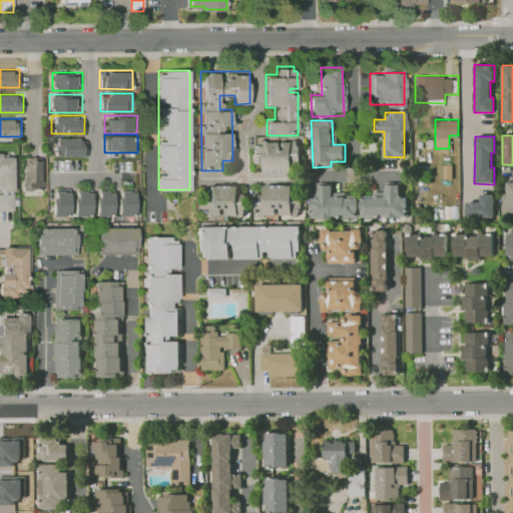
[(53,138),(86,138),(86,156),(53,156),(53,138)]
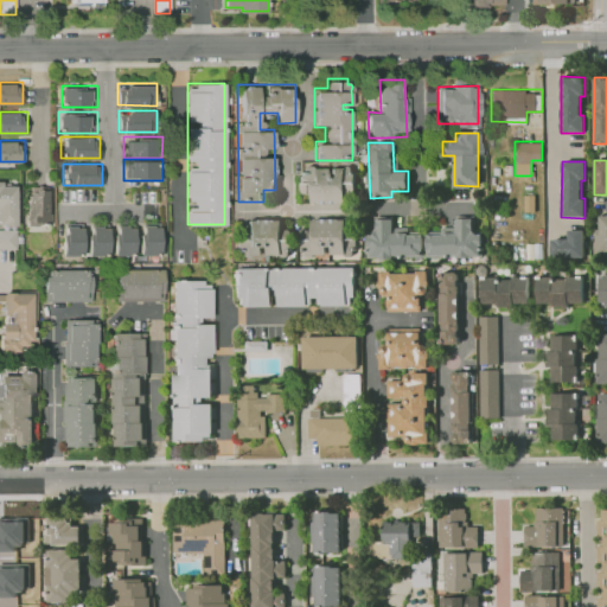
[(311,200),(345,200),(345,191),(355,191),(355,165),(302,165),(302,191),(311,191),(311,200)]
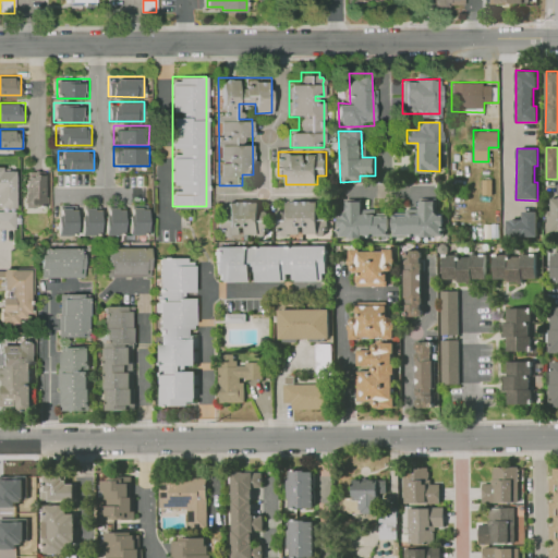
[(0,170),(14,170),(14,206),(0,206),(0,170)]
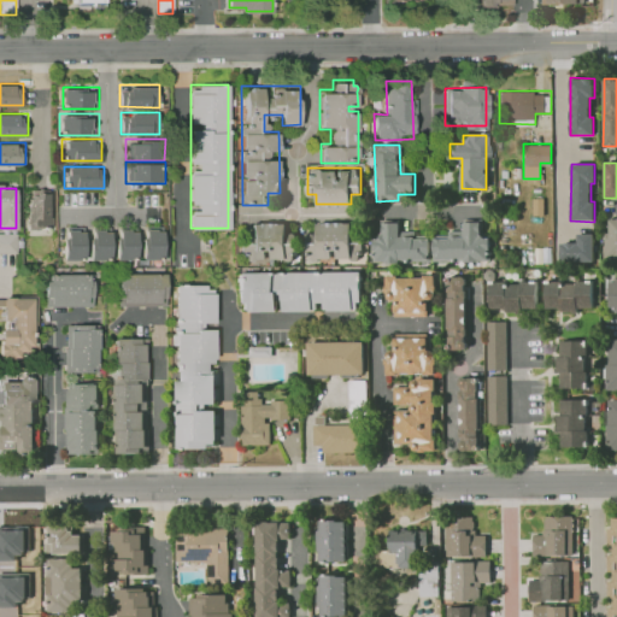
[(29,228),(28,188),(51,188),(51,228),(29,228)]
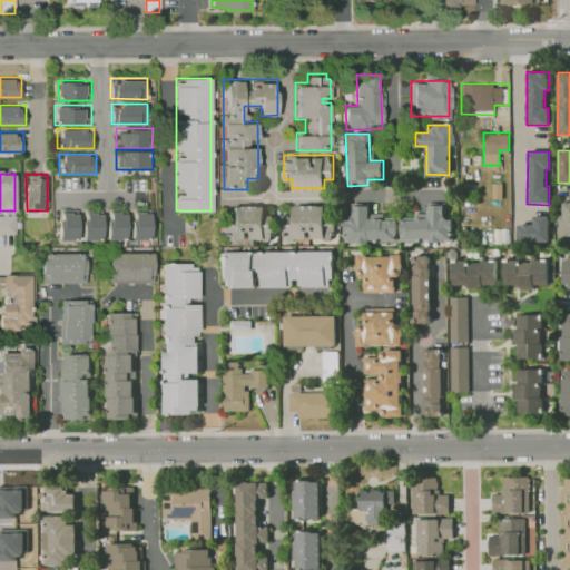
[(559,200),(569,199),(569,236),(560,236),(559,205),(559,200)]
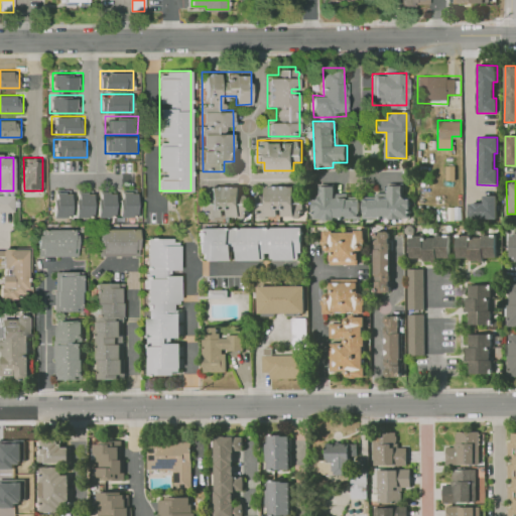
[(362,218),(408,219),(409,200),(404,200),(404,183),(385,182),(385,198),(362,197),(362,218)]
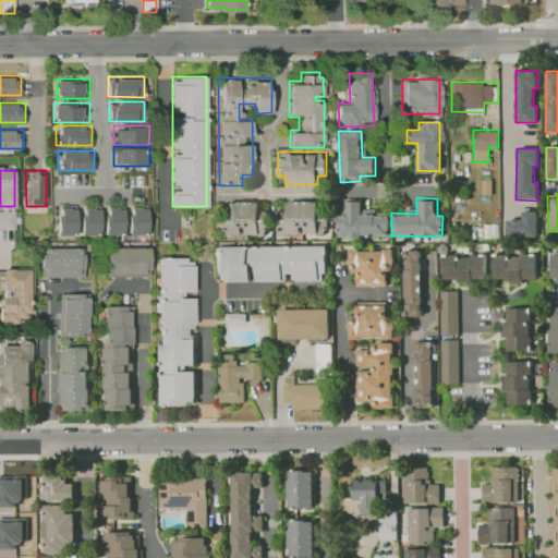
[(337,235),(388,235),(388,216),(361,216),(361,201),(344,201),(344,217),(337,217),(337,235)]
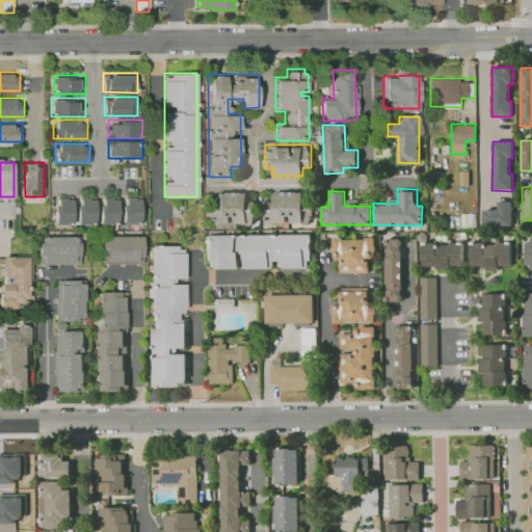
[(209,223),(255,223),(256,192),(209,192),(209,223)]
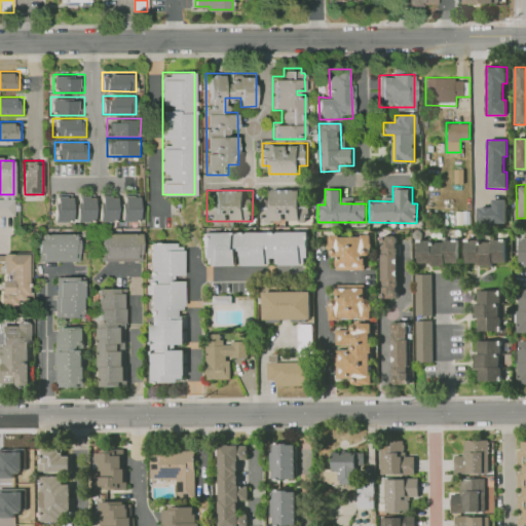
[(262,222),(307,221),(306,191),(262,191),(262,222)]
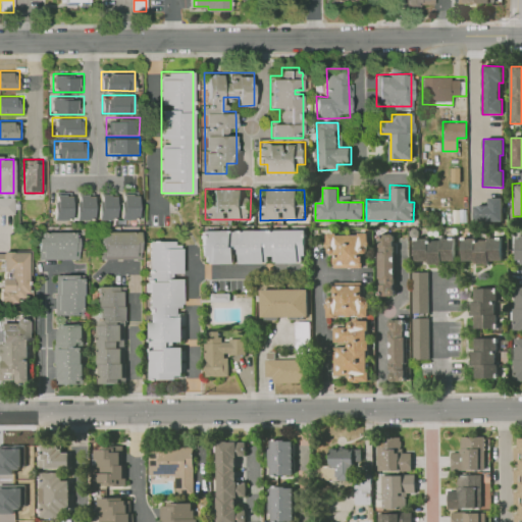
[(75,219),(75,191),(93,191),(94,218),(75,219)]
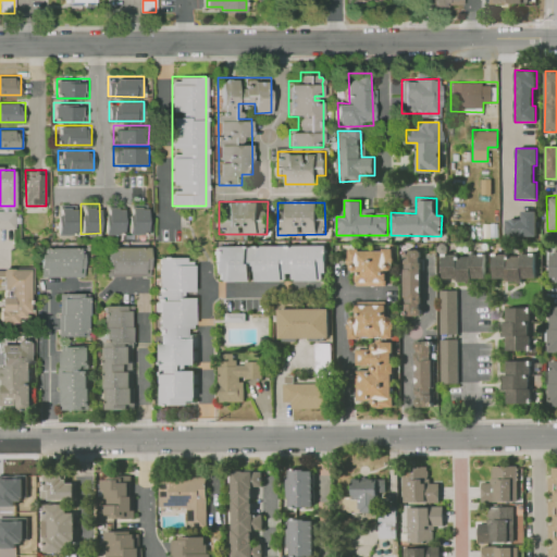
[(104,233),(103,203),(123,203),(123,233),(104,233)]
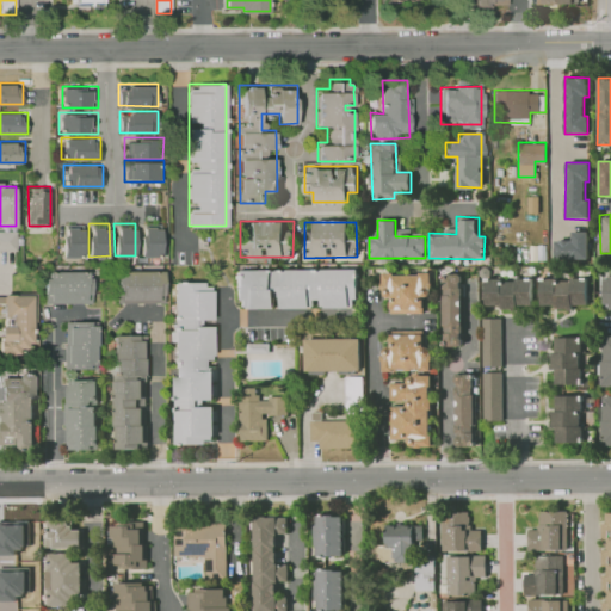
[(140,255),(140,223),(160,223),(160,255),(140,255)]
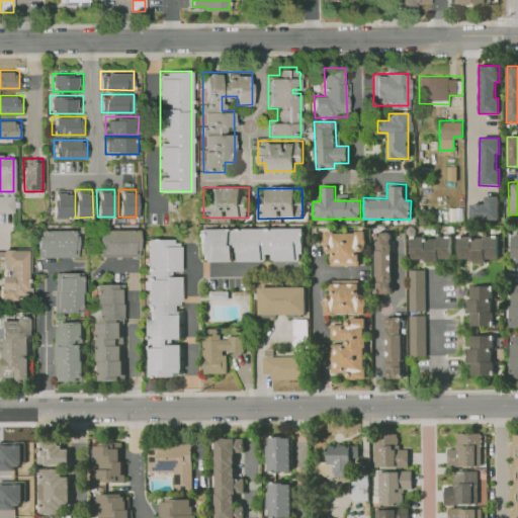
[(53,218),(52,190),(70,190),(70,218),(53,218)]
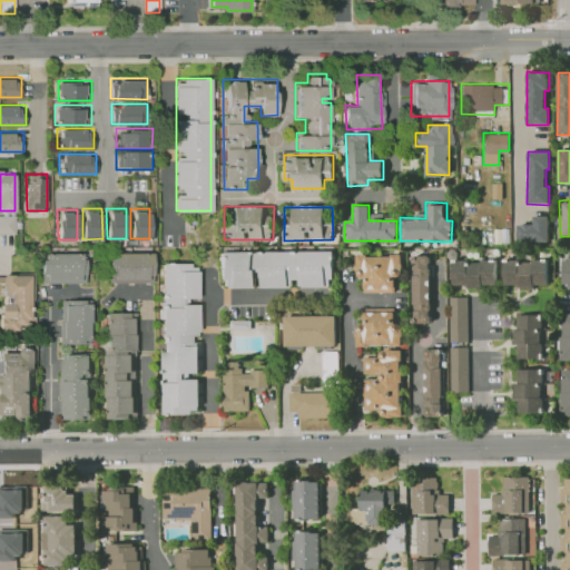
[(0,233),(0,215),(15,215),(15,233),(0,233)]
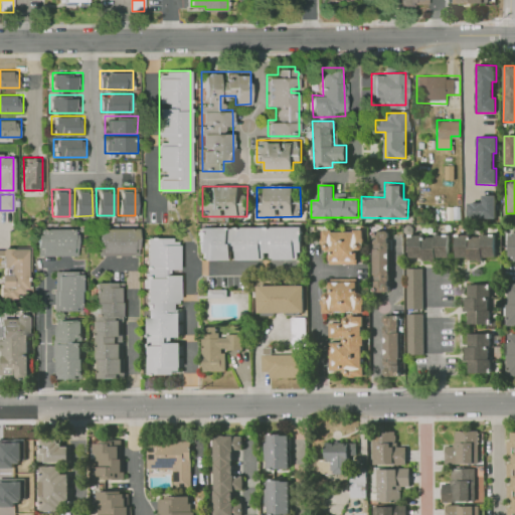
[(467,218),(496,219),(496,195),(483,195),(483,204),(468,203),(467,218)]
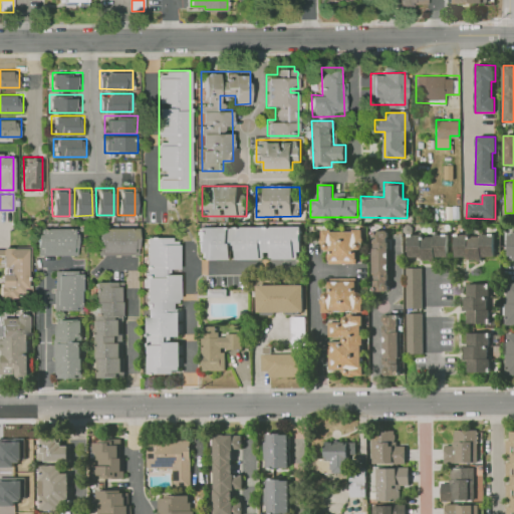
[(300,225),(300,255),(199,255),(199,227),(300,225)]
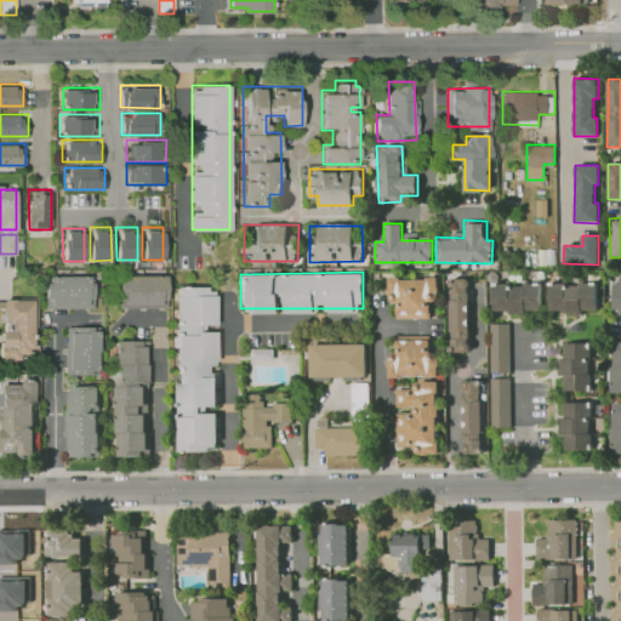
[(92,307),(45,308),(45,275),(92,274),(92,307)]
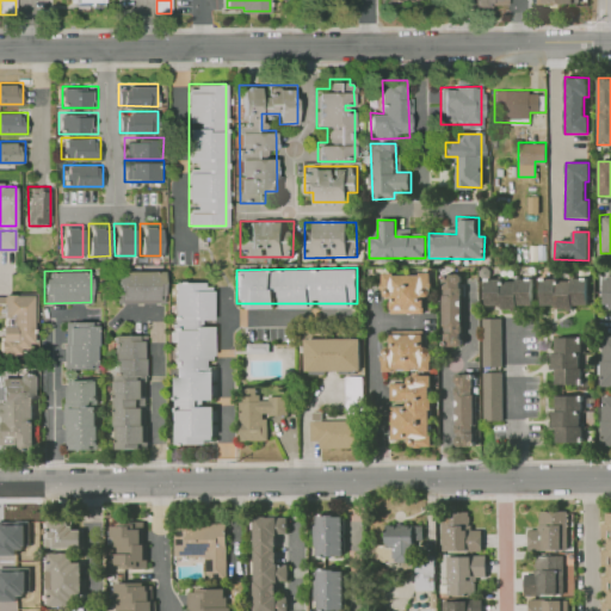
[(118,302),(118,270),(165,270),(165,302),(118,302)]
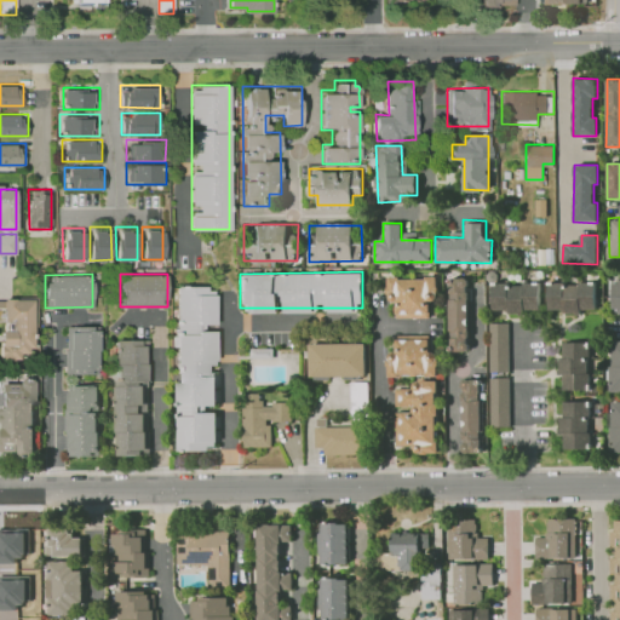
[(388,275),(437,274),(438,316),(388,317),(388,275)]
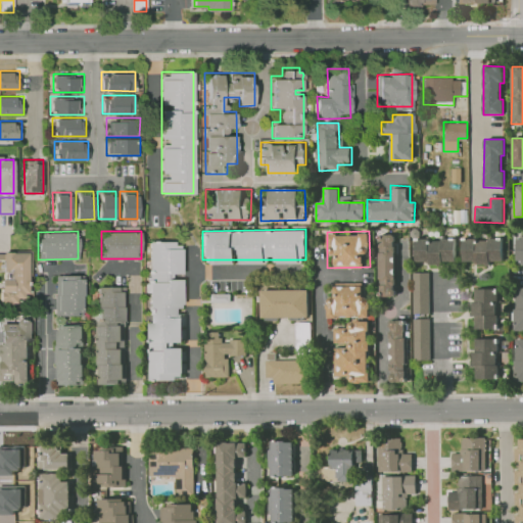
[(380,234),(395,233),(396,294),(382,294),(380,234)]
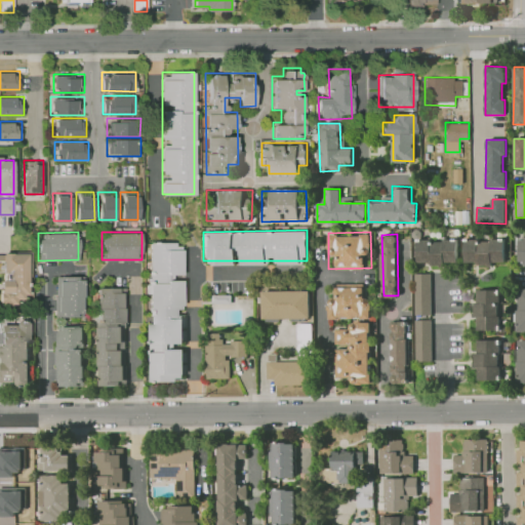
[(465,237),(505,236),(505,263),(465,264),(465,237)]
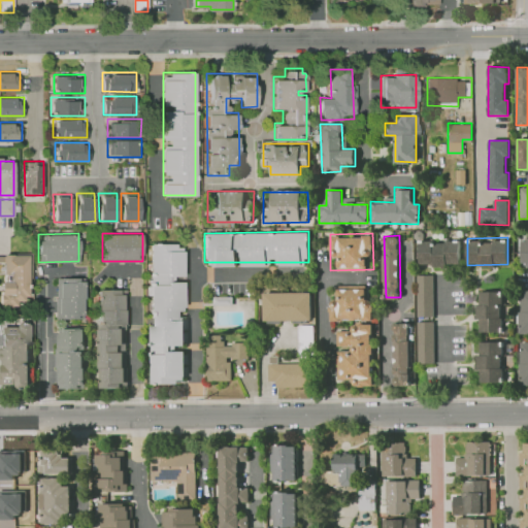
[(419,238),(459,238),(460,267),(419,267),(419,238)]
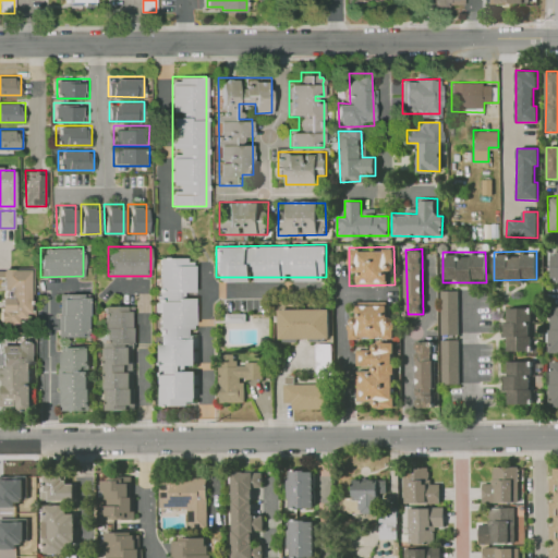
[(158,257),(193,257),(193,403),(158,403),(158,257)]
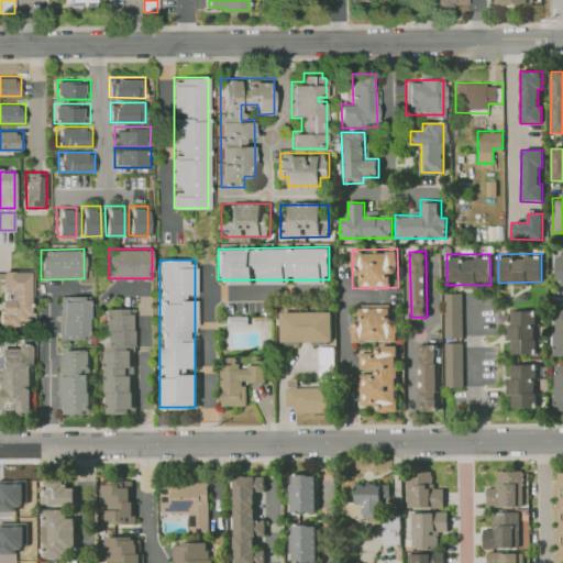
[(0,272),(32,272),(33,296),(29,296),(29,315),(24,316),(24,320),(17,320),(17,326),(0,326),(0,299),(2,299),(2,291),(0,291),(0,272)]
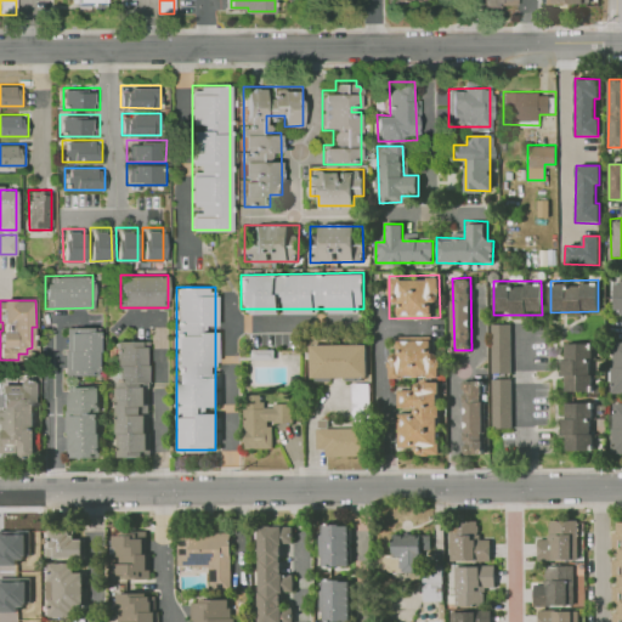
[(509,324),(490,324),(490,373),(510,373),(509,324)]
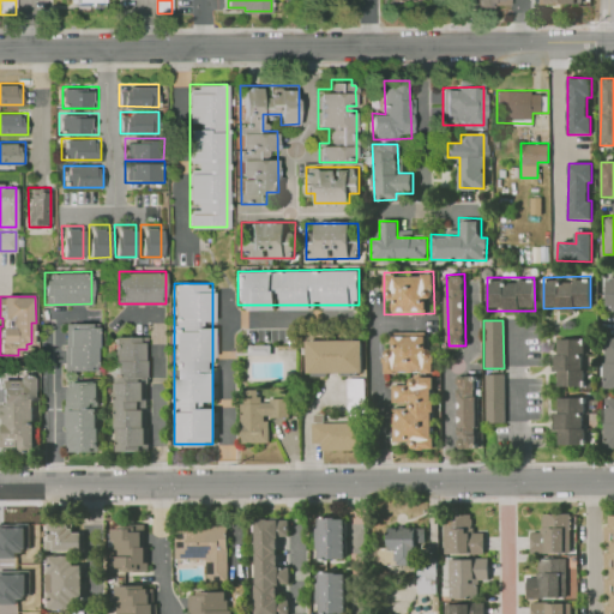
[(65,369),(65,323),(98,323),(98,369),(65,369)]
